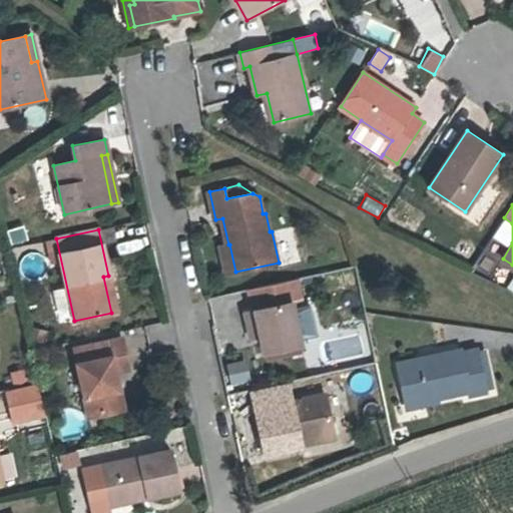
[(123,250),(146,244),(143,233),(120,239),(123,250)]
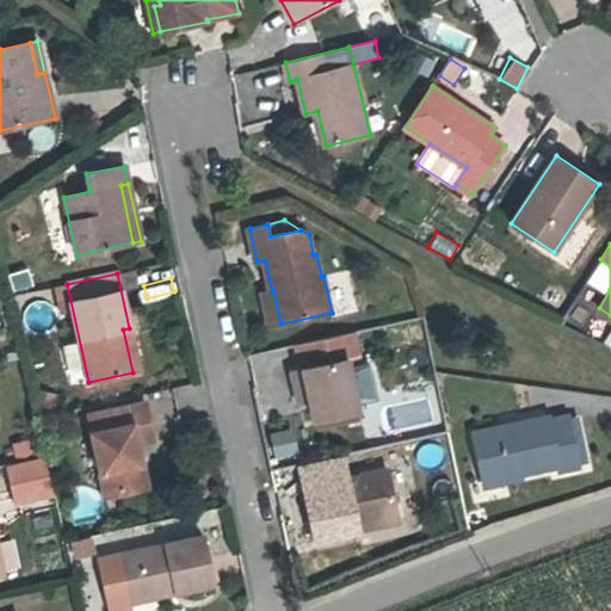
[(281,323),(273,291),(272,291),(263,292),(270,326),(281,323)]
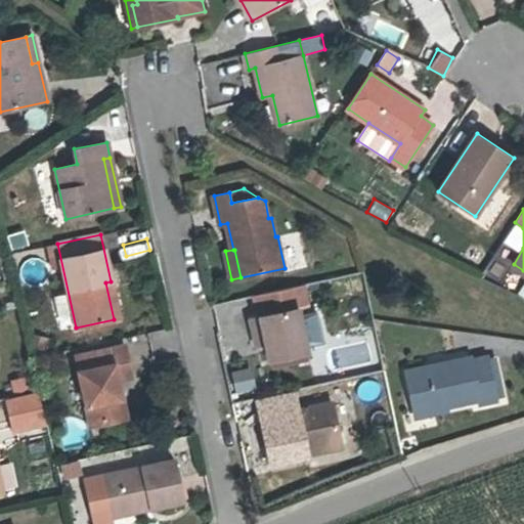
[(119,317),(111,281),(105,282),(114,319),(119,317)]
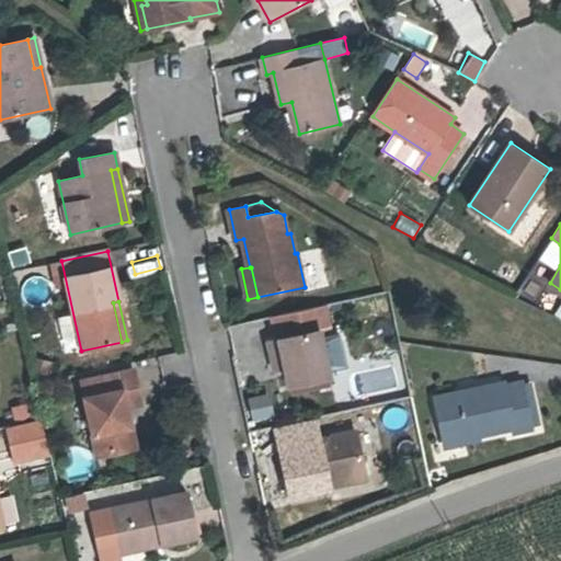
[(330,377),(319,329),(267,341),(272,357),(282,355),(285,368),(289,386),(330,377)]
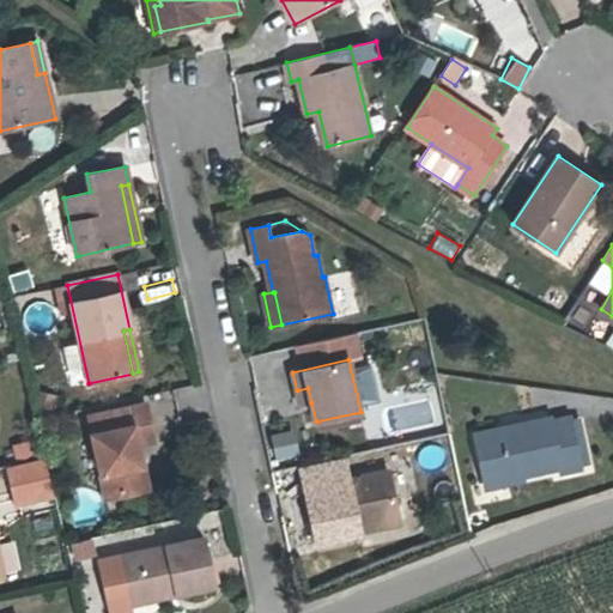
[(311,402),(308,388),(297,390),(301,405),(311,402)]
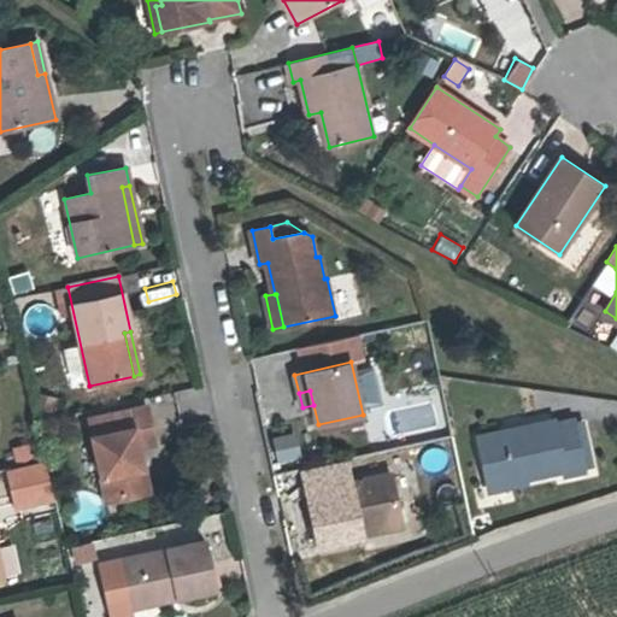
[(144,469),(139,447),(135,429),(152,425),(147,406),(89,419),(107,501),(141,494),(136,470),(144,469)]
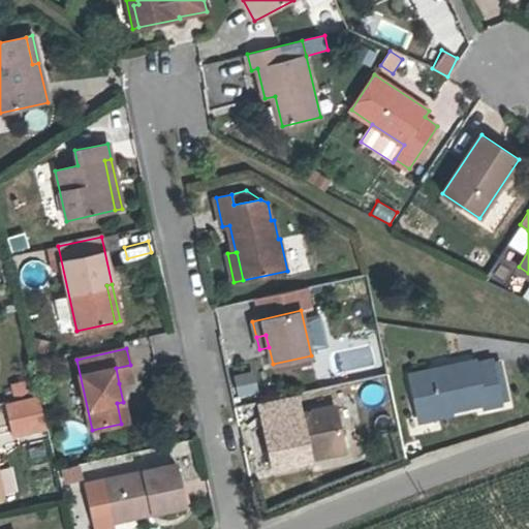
[(494,363),(493,360),(477,364),(476,361),(410,375),(419,416),(485,403),(486,407),(502,403),(502,401),(494,363)]
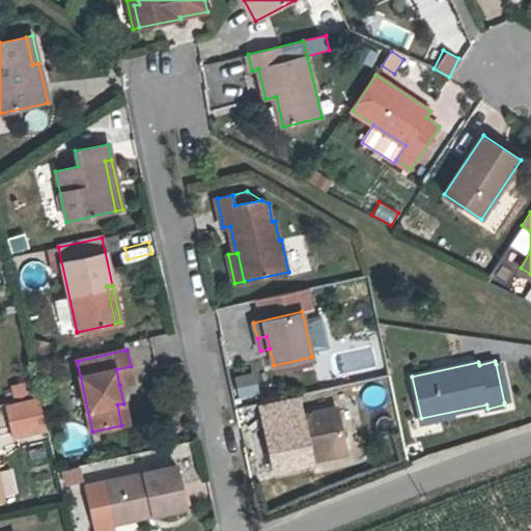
[(510,401),(502,362),(496,364),(504,402),(510,401)]
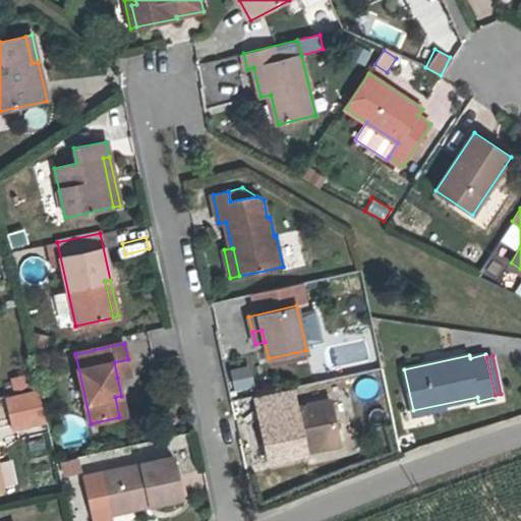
[(131,374),(128,359),(114,362),(117,378),(131,374)]
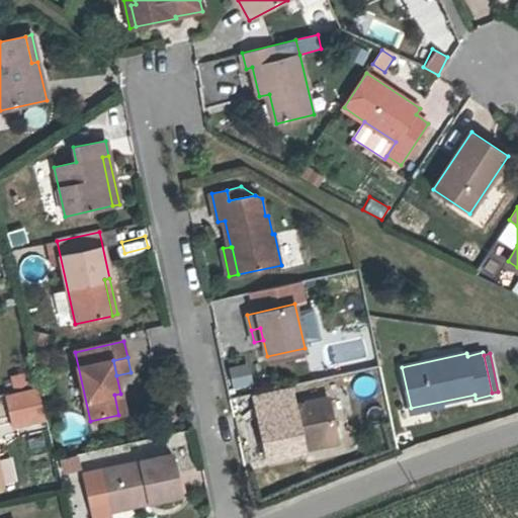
[(248,363),(227,366),(231,387),(251,384),(248,363)]
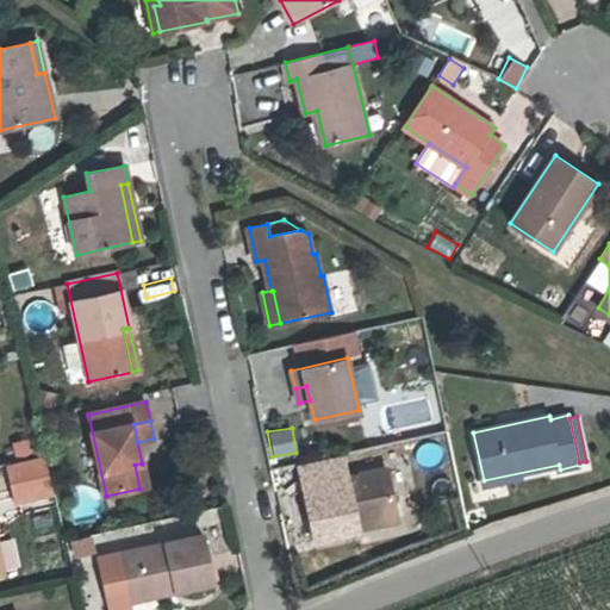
[(53,492),(45,456),(8,465),(17,500),(53,492)]
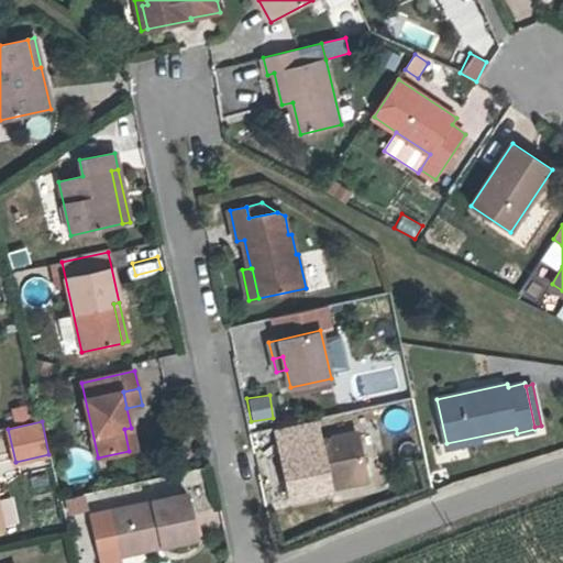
[(135,450),(131,428),(124,429),(129,451),(135,450)]
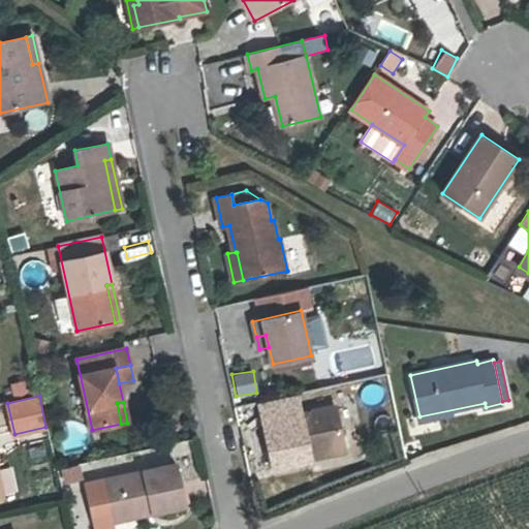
[(344,444),(336,406),(300,414),(302,422),(266,429),(274,468),(311,461),(309,452),(344,444)]
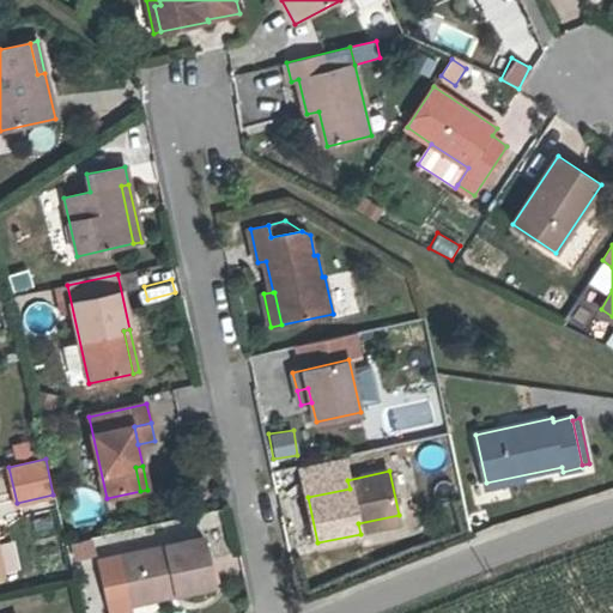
[(360,534),(401,526),(399,515),(358,523),(360,534)]
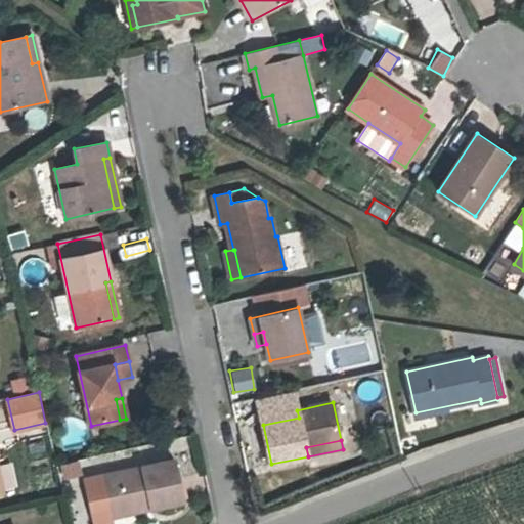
[(183,499),(174,459),(101,476),(110,512),(148,503),(150,508),(183,499)]
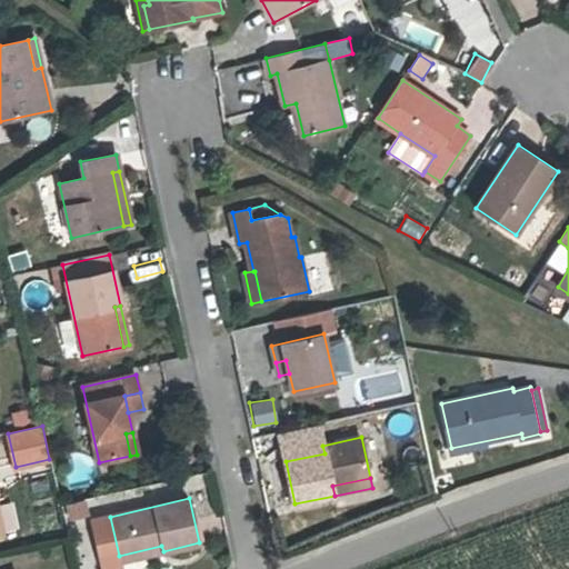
[(67,520),(89,516),(86,500),(65,505),(67,520)]
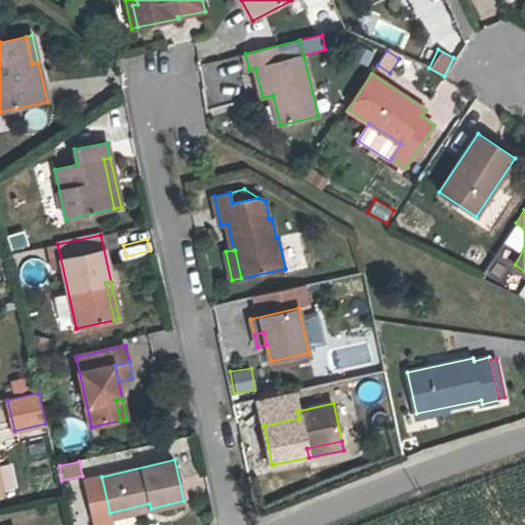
[(84,513),(80,496),(68,499),(72,516),(84,513)]
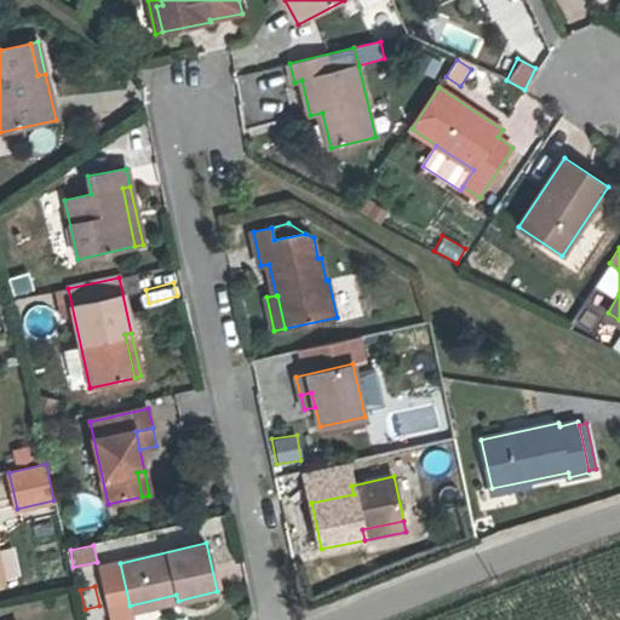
[(131,612),(178,601),(176,595),(130,606),(131,612)]
